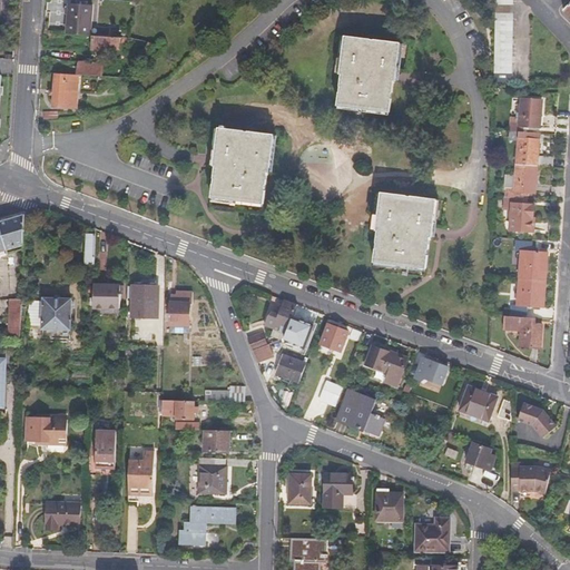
[(488,0),(489,21),(489,82),(507,82),(507,0),(488,0)]
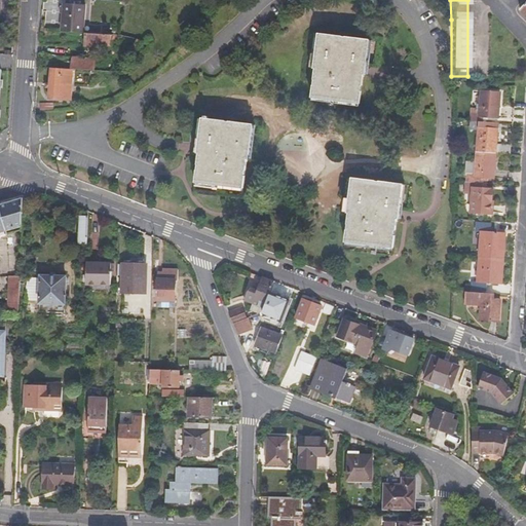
[(65,3),(63,31),(84,32),(86,4),(65,3)]
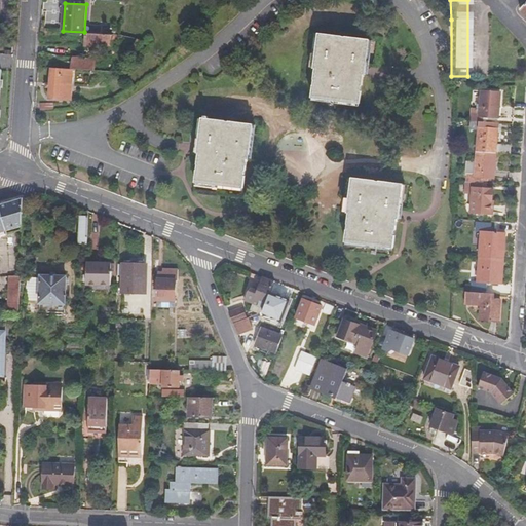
[(118,47),(120,34),(87,33),(86,45),(118,47)]
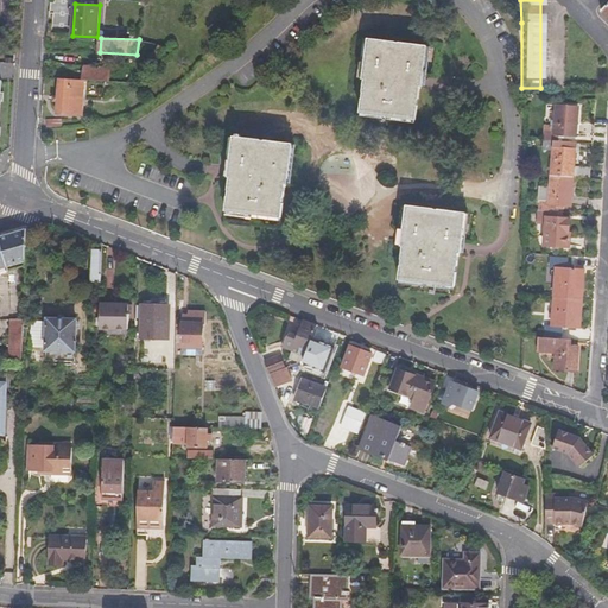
[(420,48),(361,40),(356,82),(359,82),(355,114),(411,120),(415,88),(417,89),(417,81),(420,48)]
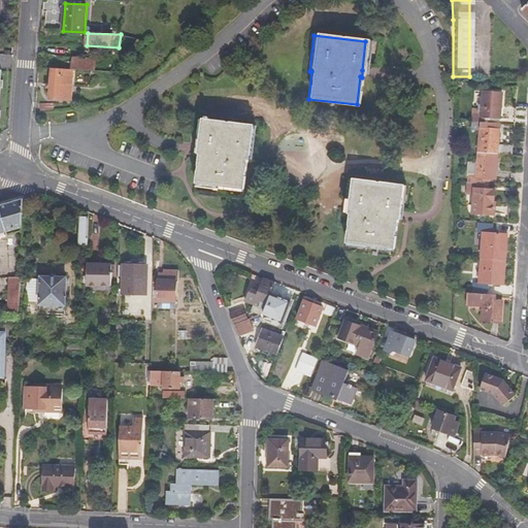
[(130,53),(134,56),(143,42),(138,39),(130,53)]
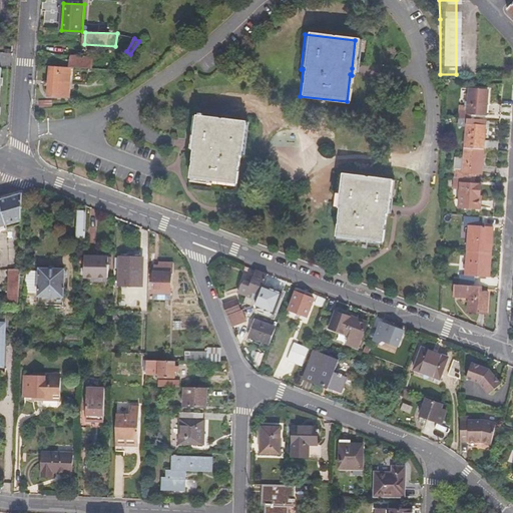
[(82,69),(83,57),(72,57),(71,68),(73,68),(82,69)]
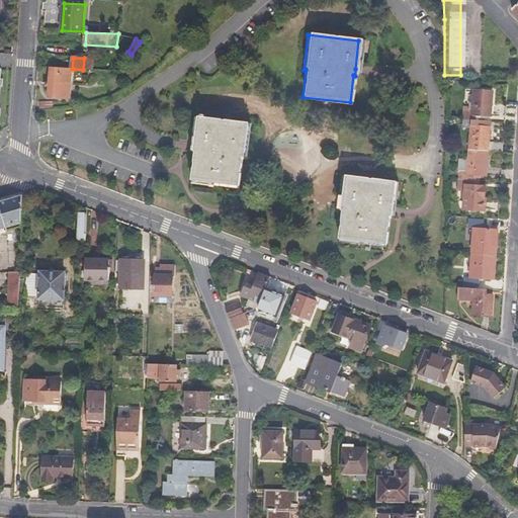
[(83,70),(94,70),(94,59),(84,58),(83,70)]
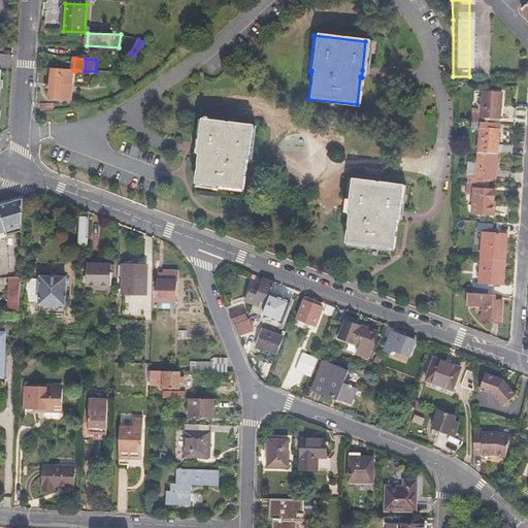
[(73,70),(53,69),(51,100),(73,101),(75,70),(73,70)]
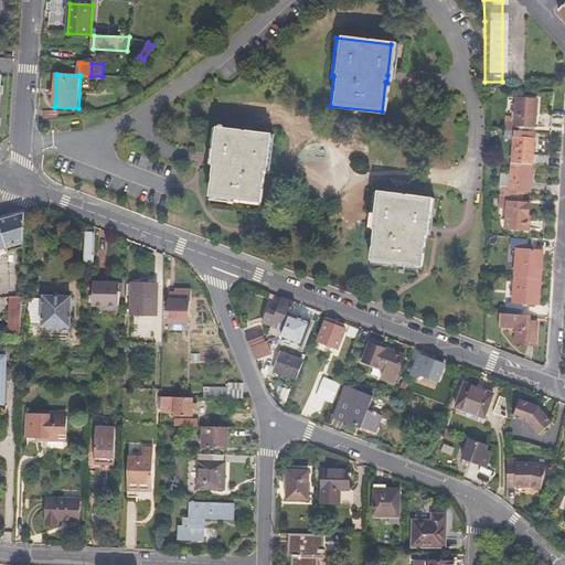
[(505,123),(505,131),(520,132),(520,126),(535,127),(537,100),(515,98),(514,123),(505,123)]
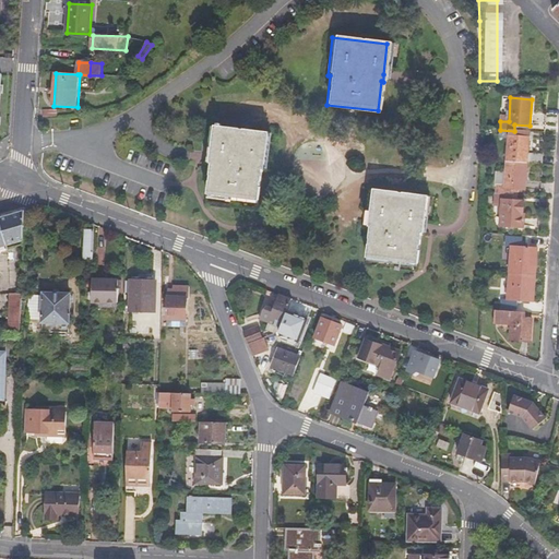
[(264,175),(269,139),(221,132),(221,131),(217,130),(217,132),(216,132),(213,156),(212,170),(214,170),(211,199),(260,205),(263,175),(264,175)]
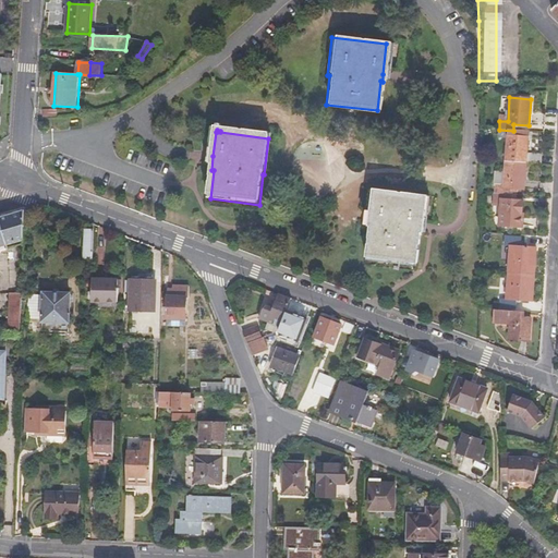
[(513,131),(499,130),(498,138),(507,140),(505,164),(525,165),(543,166),(544,157),(526,155),(528,138),(512,137),(513,131)]
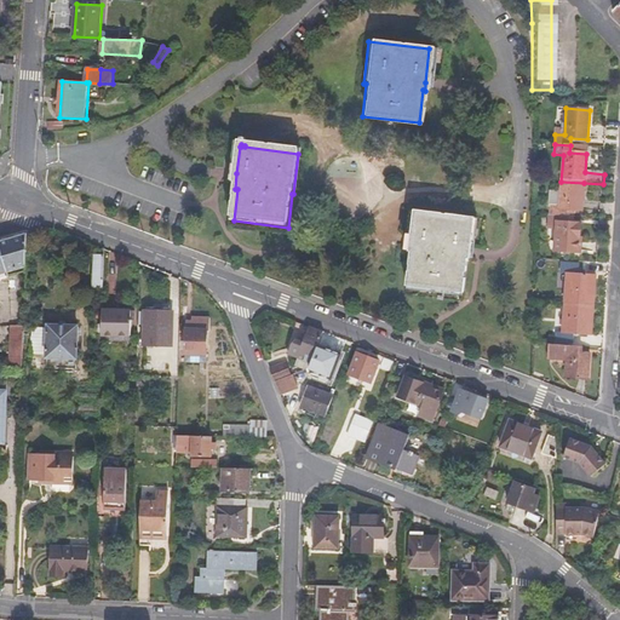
[(549,208),(547,219),(549,219),(564,220),(572,220),(573,213),(581,213),(584,183),(561,182),(560,196),(551,195),(550,210),(549,208)]
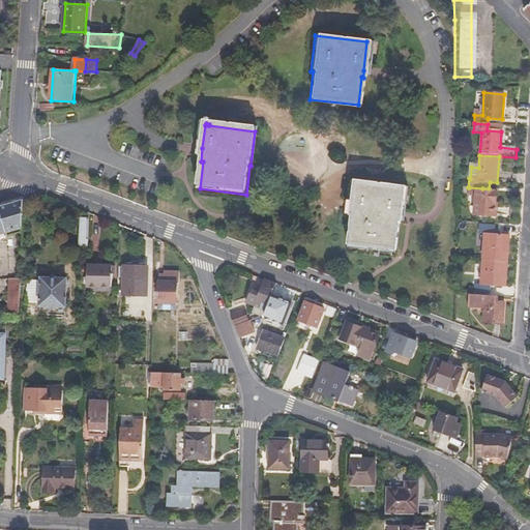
[(407,189),(354,183),(350,219),(352,221),(348,248),(398,254),(401,225),(403,226),(404,219),(407,189)]
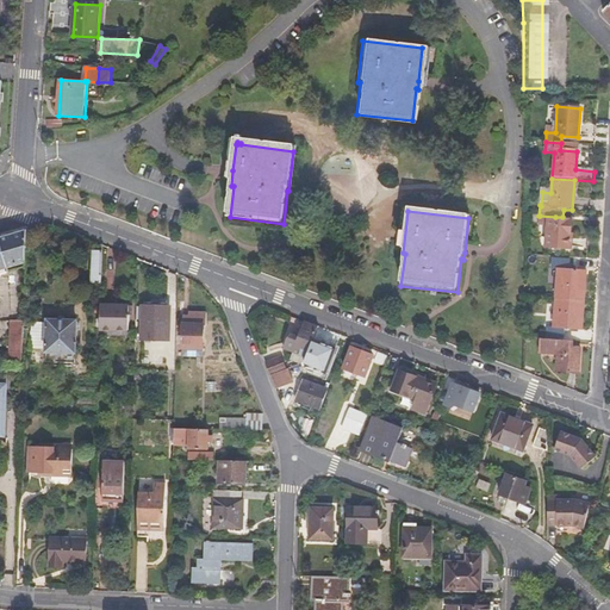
[(555,217),(540,216),(539,225),(548,226),(547,253),(570,254),(572,225),(562,224),(555,224),(555,217)]
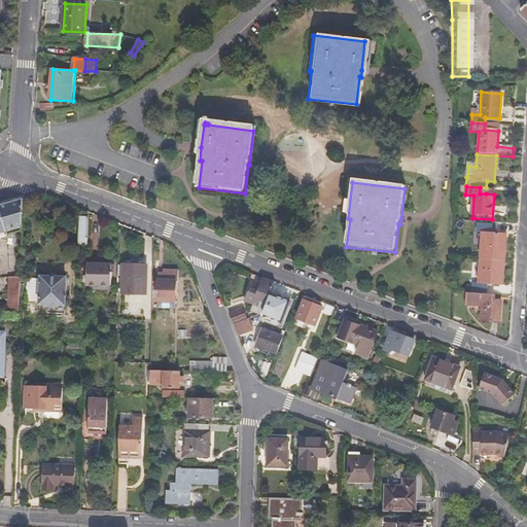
[(0,234),(24,227),(25,200),(0,207),(0,234)]
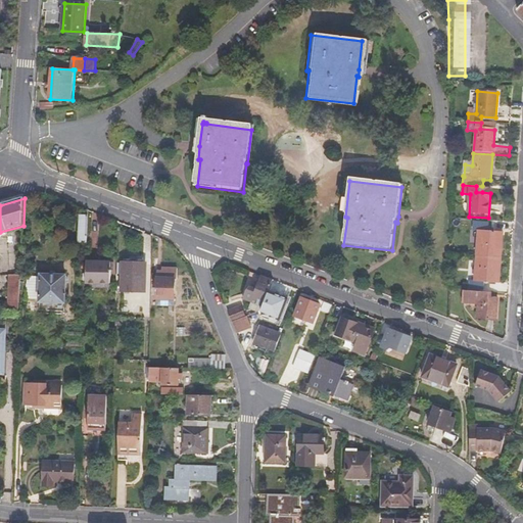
[(87,246),(88,219),(79,219),(79,245),(87,246)]
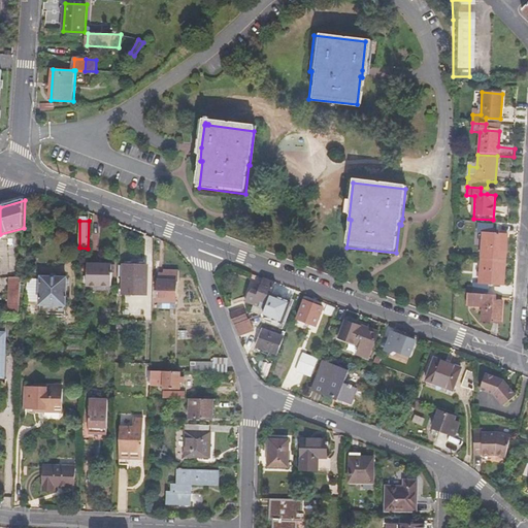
[(504,265),(505,265),(507,239),(493,238),(493,229),(479,228),(477,236),(483,237),(481,263),(504,265)]
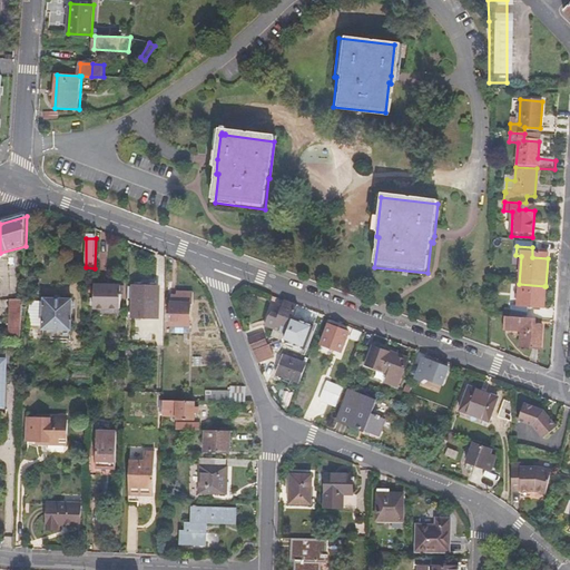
[(544,286),(519,284),(517,311),(510,311),(510,318),(527,320),(527,312),(542,313),(544,286)]
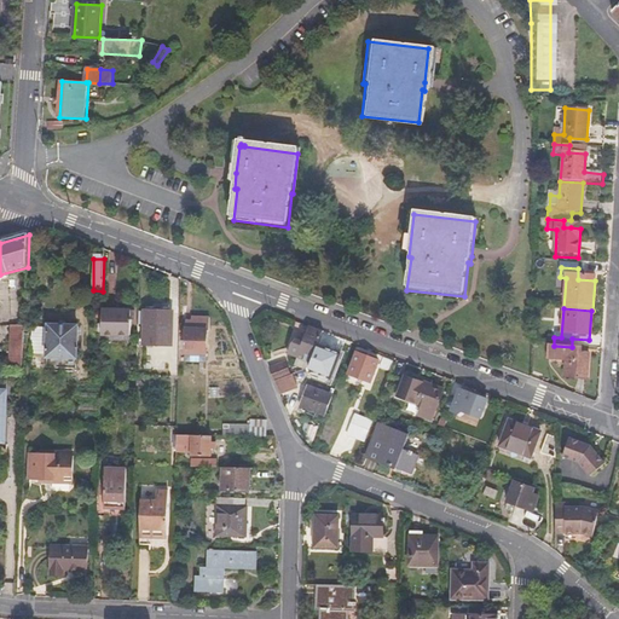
[(103,311),(102,335),(129,336),(131,312),(103,311)]
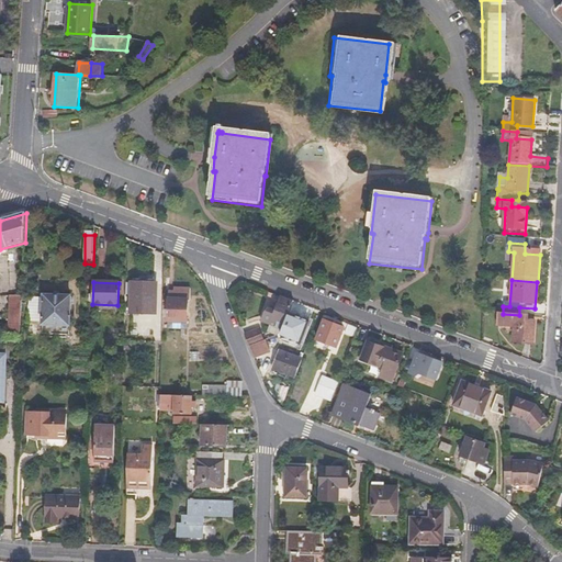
[(156,284),(132,283),(132,294),(131,313),(155,314),(156,284)]
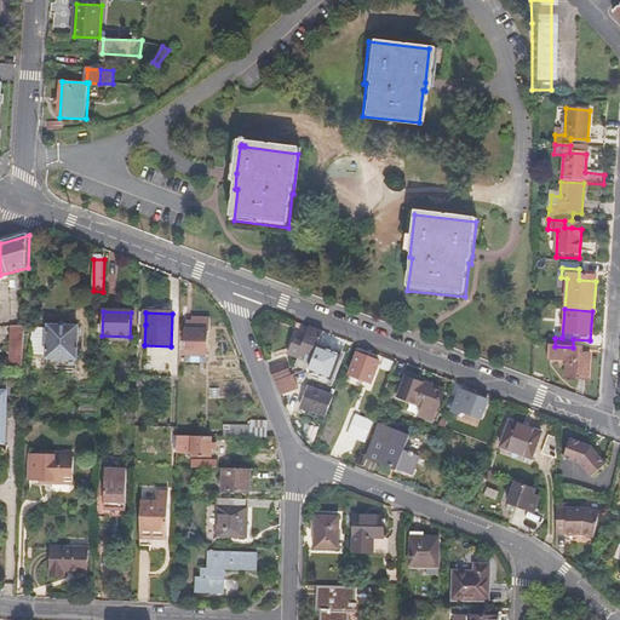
[(78,326),(47,325),(47,327),(46,355),(45,369),(63,371),(63,368),(64,360),(76,361),(78,326)]
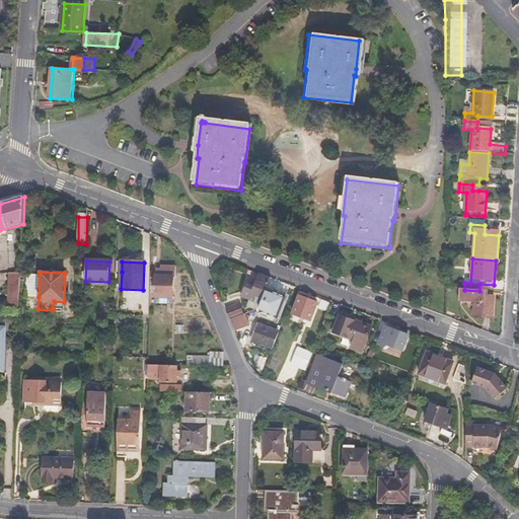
[(9,297),(20,297),(21,274),(10,274),(9,297)]
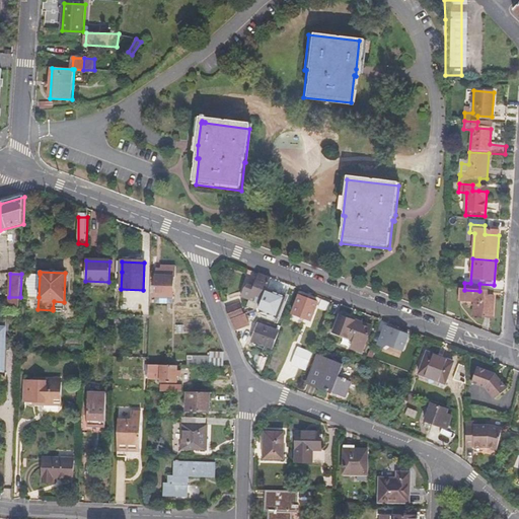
[(39,297),(40,274),(26,274),(25,297),(39,297)]
